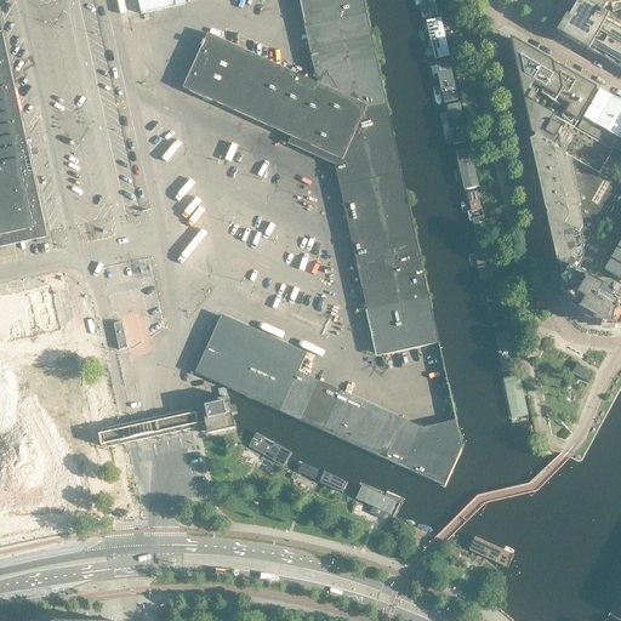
[(137,0),(141,15),(186,5),(184,0),(137,0)]
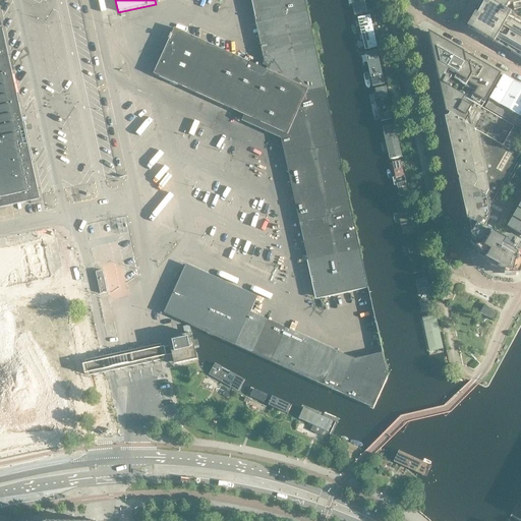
[(367,288),(304,0),(255,0),(270,62),(266,70),(174,29),(171,36),(170,35),(168,39),(169,39),(153,74),(287,135),(286,136),(322,298),(367,288)]
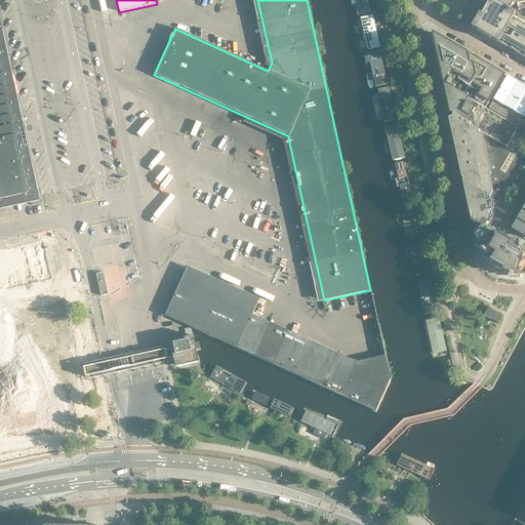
[(353,0),(357,15),(370,13),(367,0),(353,0)]
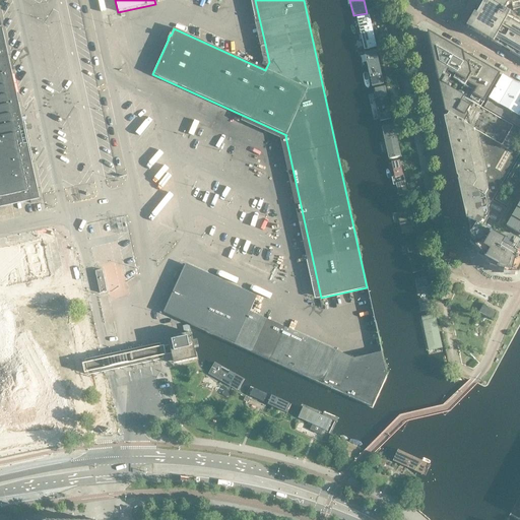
[(463,0),(488,0),(507,11),(519,7),(519,0),(431,0),(433,7),(463,0)]
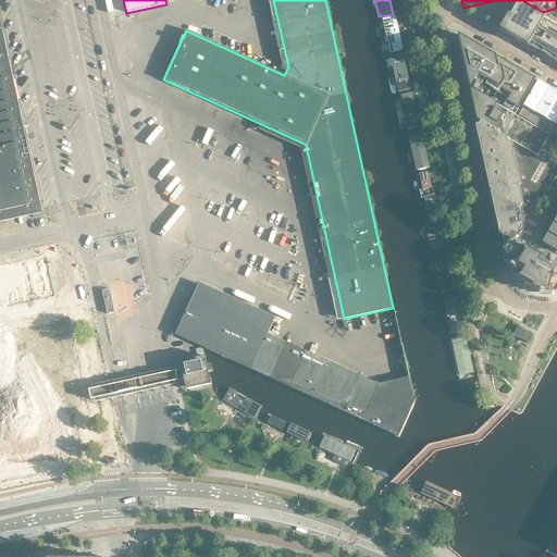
[(545,14),(540,11),(520,0),(516,0),(499,29),(539,52),(556,62),(556,21),(545,15),(545,14)]
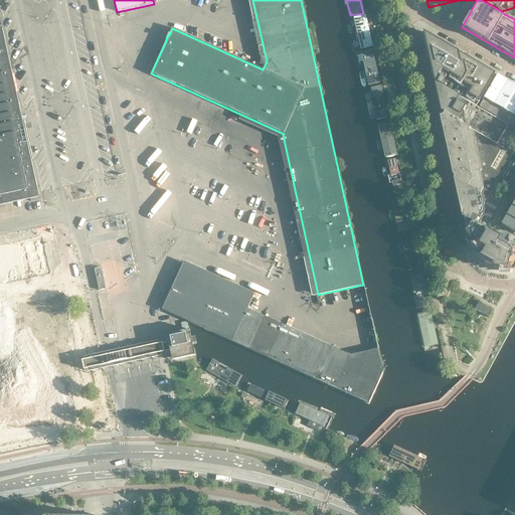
[(375,9),(374,2),(367,4),(368,11),(375,9)]
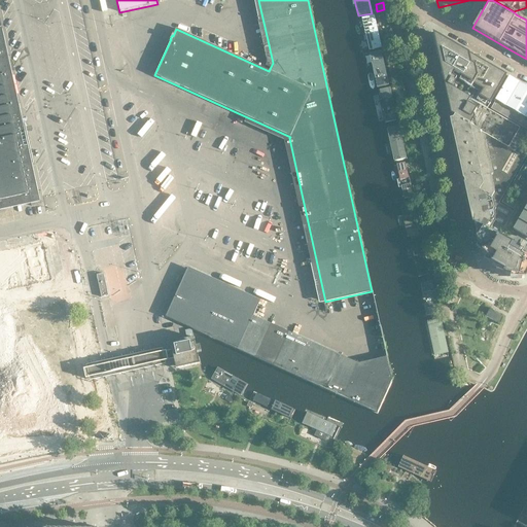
[(370,50),(381,48),(375,15),(363,18),(370,50)]
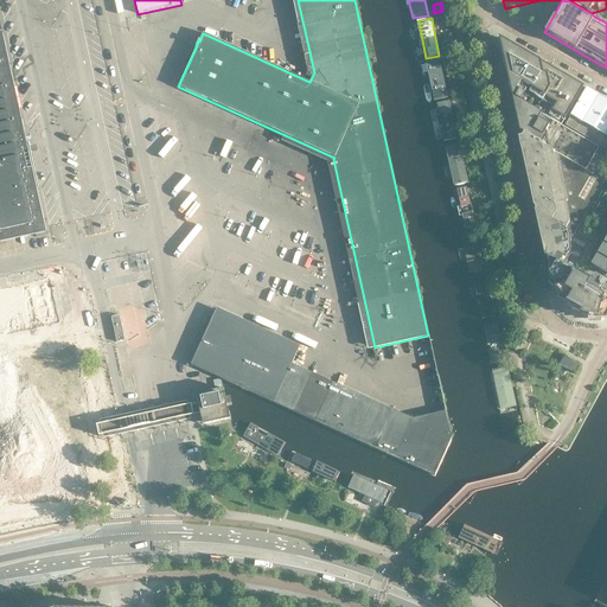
[(26,142),(2,32),(0,32),(0,242),(46,232),(37,189),(38,189),(29,146),(27,142),(26,142)]
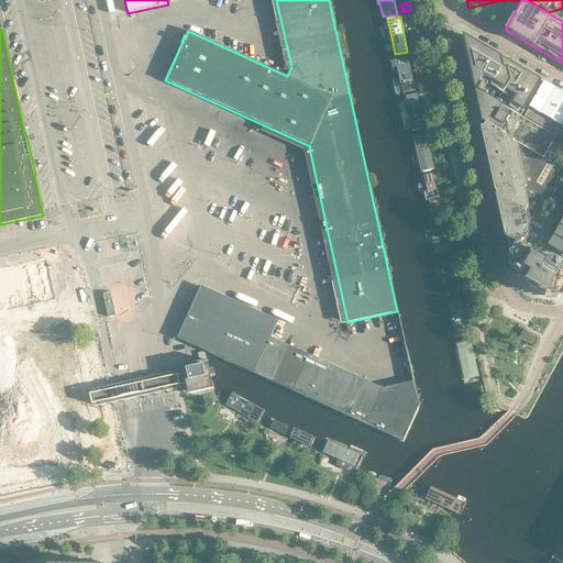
[(541,80),(467,39),(462,35),(463,42),(474,90),(498,103),(498,105),(516,114),(520,117),(541,80)]
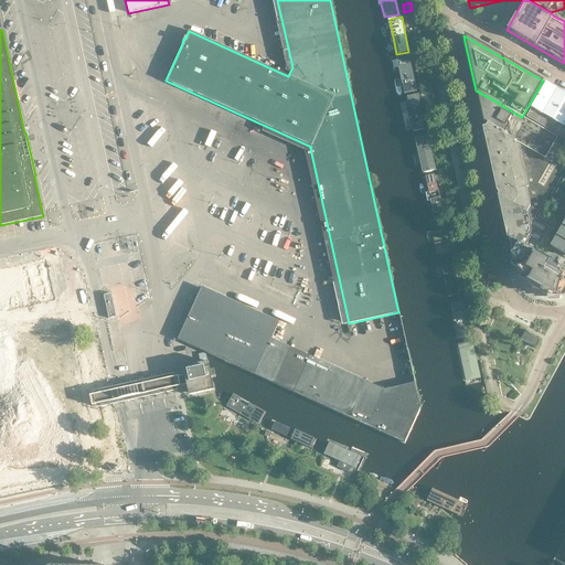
[(405,95),(417,93),(409,55),(397,57),(405,95)]
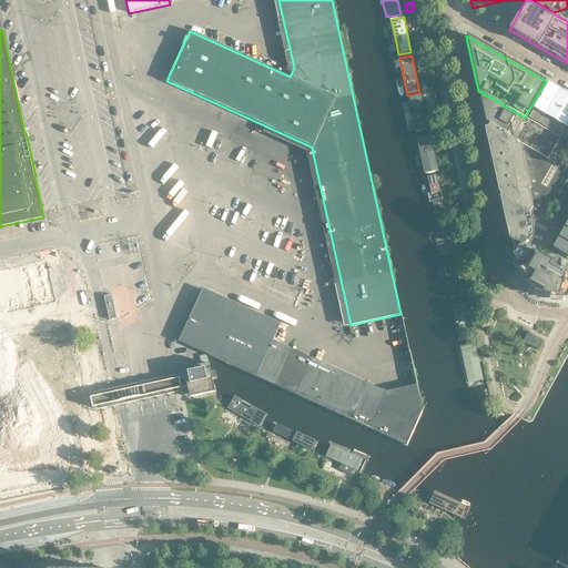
[(567,94),(565,92),(548,83),(534,109),(567,128),(567,94)]
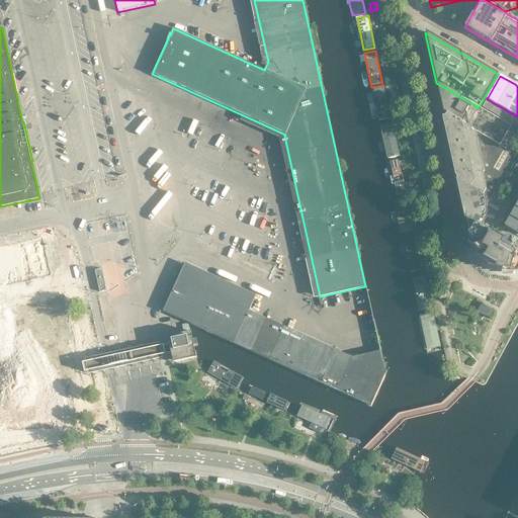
[(482,108),(479,107),(475,105),(458,96),(458,95),(436,83),(438,92),(471,111),(467,118),(463,124),(500,146),(511,125),(482,108)]
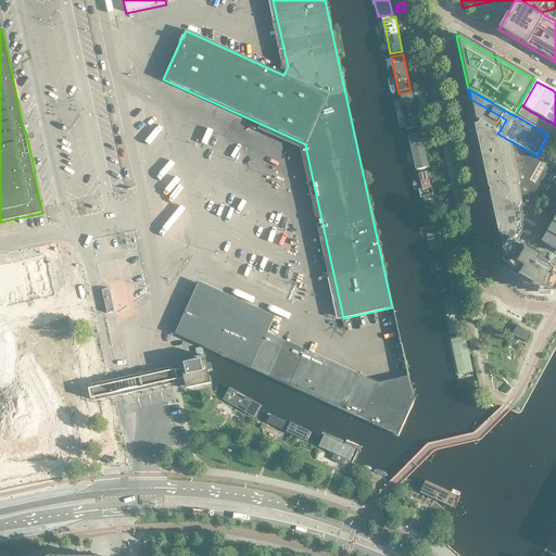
[(406,131),(420,128),(413,92),(399,96),(406,131)]
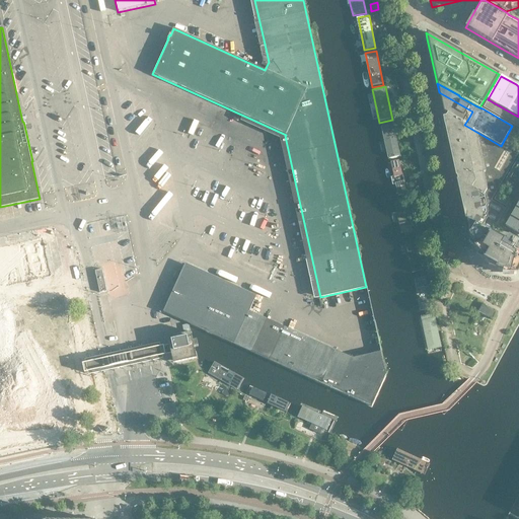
[(518,234),(505,227),(518,203),(518,117),(488,99),(483,107),(518,128),(518,155),(494,200),(508,208),(493,235),(496,237),(493,241),(499,245),(518,256),(518,234)]
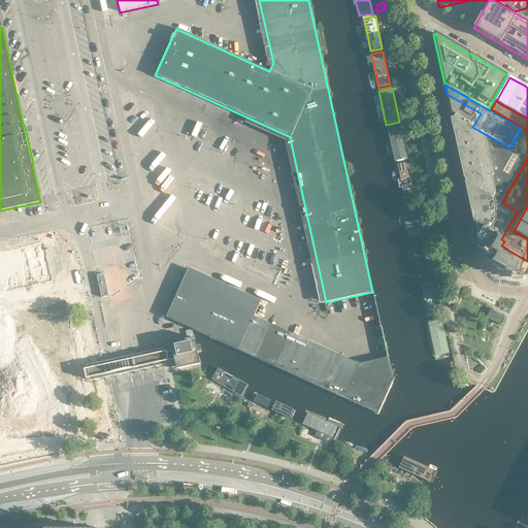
[(410,120),(407,111),(398,113),(401,122),(410,120)]
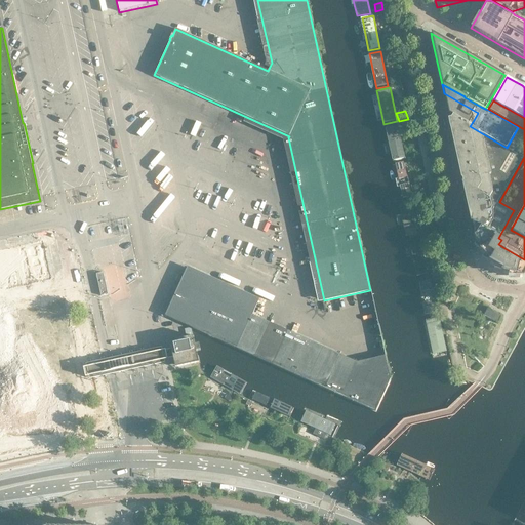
[(474,120),(462,114),(458,120),(470,126),(474,120)]
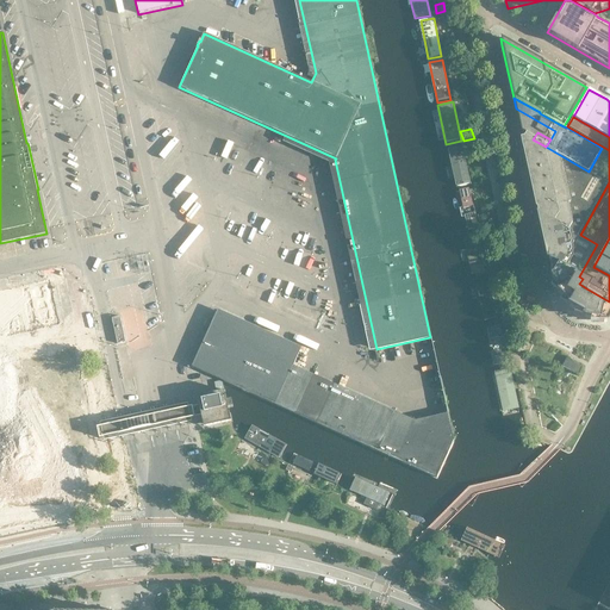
[(546,147),(533,139),(523,134),(522,135),(537,206),(539,206),(540,215),(577,236),(608,182),(601,179),(589,172),(546,147)]
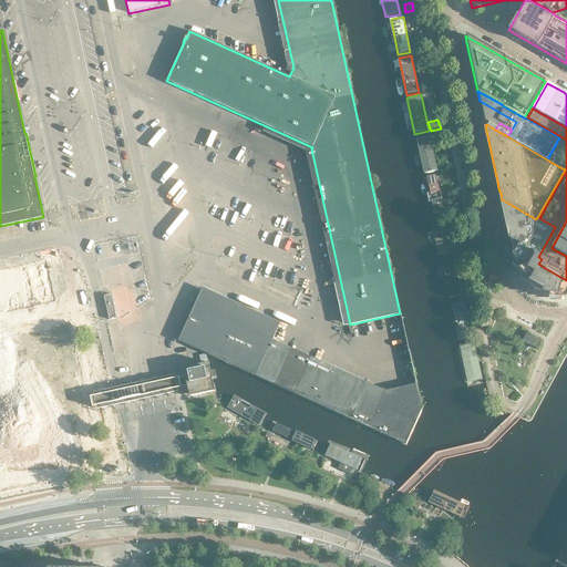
[(423,174),(437,172),(430,135),(415,138),(423,174)]
